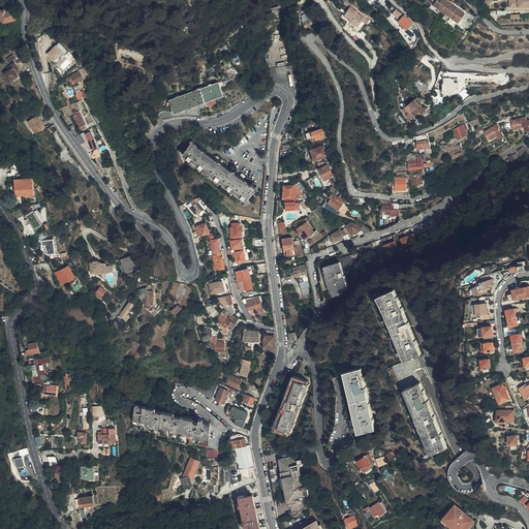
[(436,0),(433,5),(450,18),(457,22),(458,23),(464,13),(449,2),(445,0),(440,0),(440,1),(438,0),(436,0)]
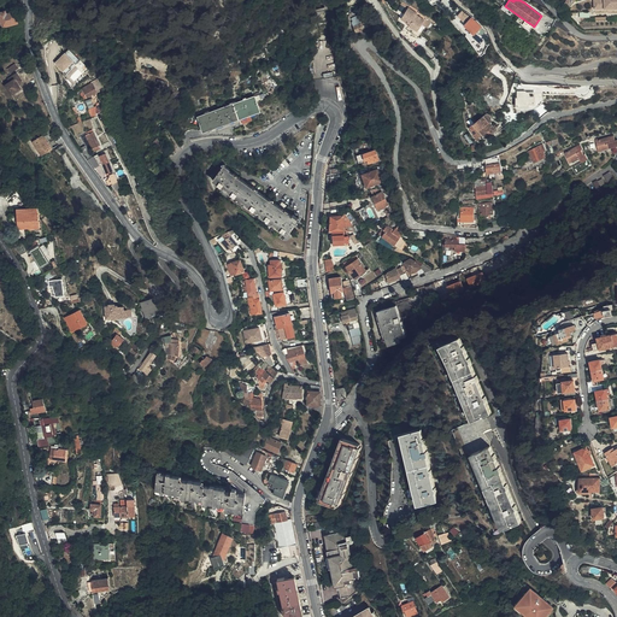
[(403,18),(410,23),(417,16),(418,15),(418,13),(418,12),(410,6),(409,9),(403,18)]
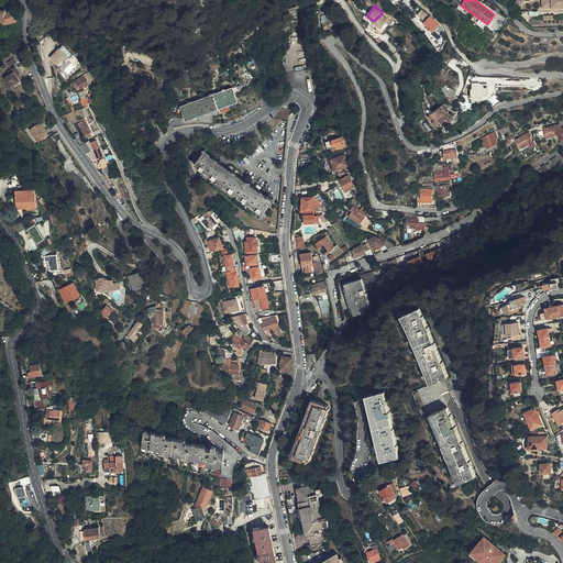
[(15,14),(14,10),(7,12),(6,9),(0,10),(0,12),(3,23),(17,20),(15,14)]
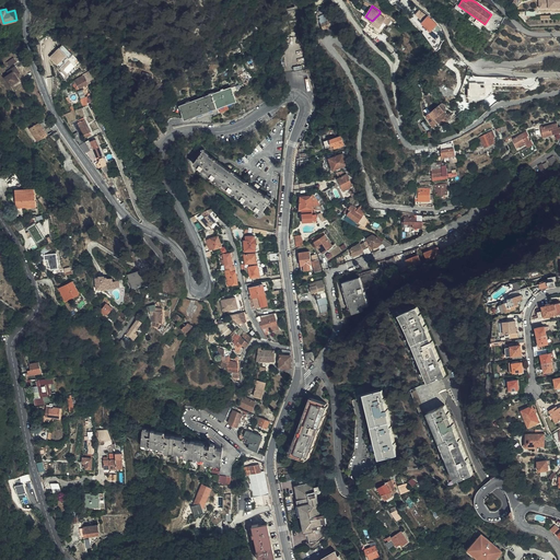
[(430,15),(426,11),(420,15),(424,21),(422,23),(431,31),(438,24),(429,16),(430,15)]
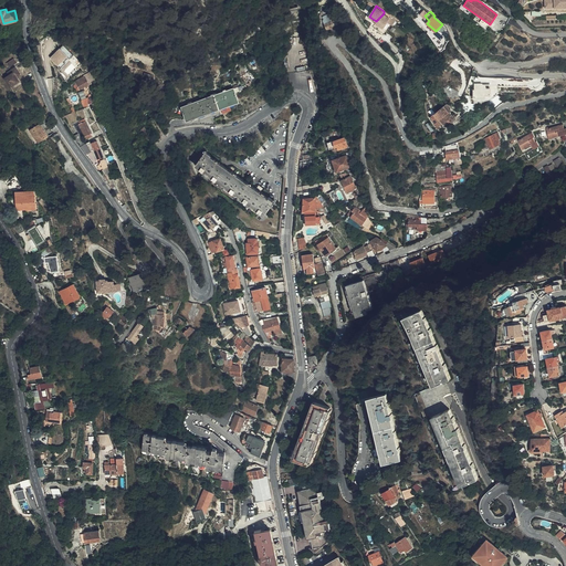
[(323,14),(326,28),(333,27),(329,13),(323,14)]
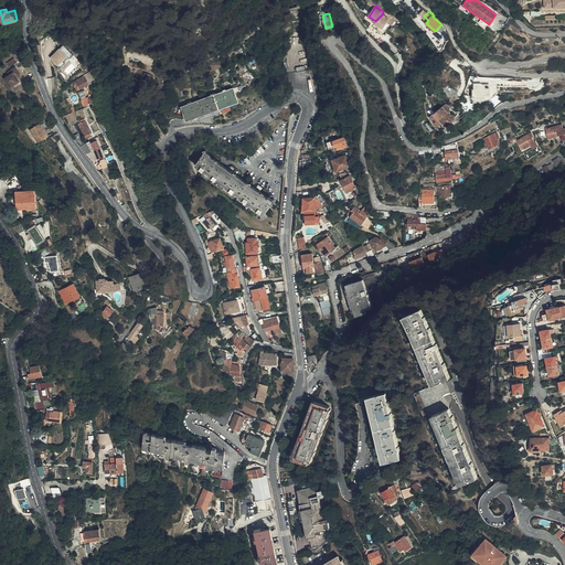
[(382,14),(375,21),(374,22),(383,28),(391,19),(383,13),(382,14)]
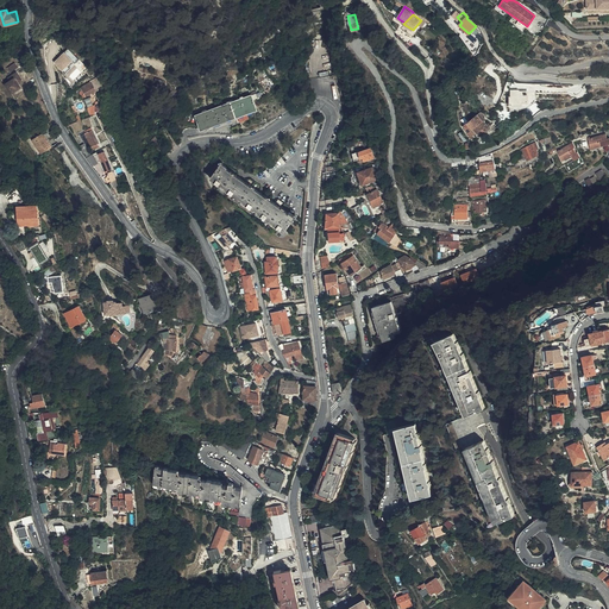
[(68,48),(55,62),(66,73),(80,58),(68,48)]
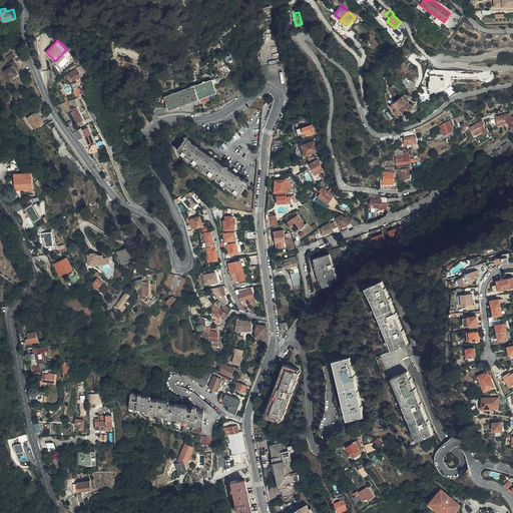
[(13,52),(6,57),(9,61),(16,56),(13,52)]
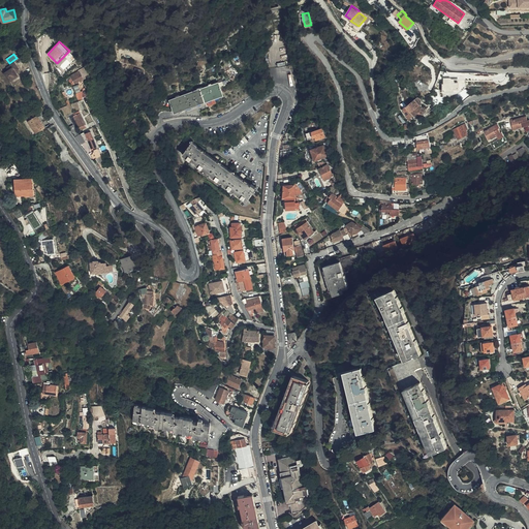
[(20,75),(17,71),(20,68),(14,61),(6,67),(8,69),(3,73),(10,82),(20,75)]
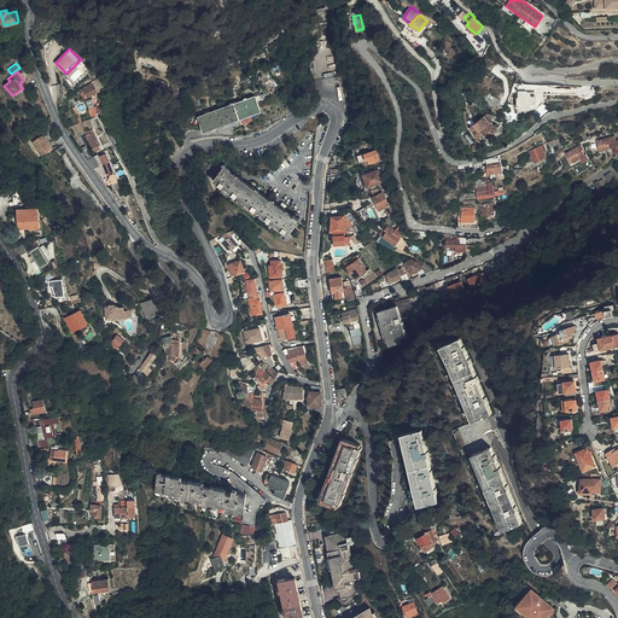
[(93,81),(98,88),(104,85),(99,77),(93,81)]
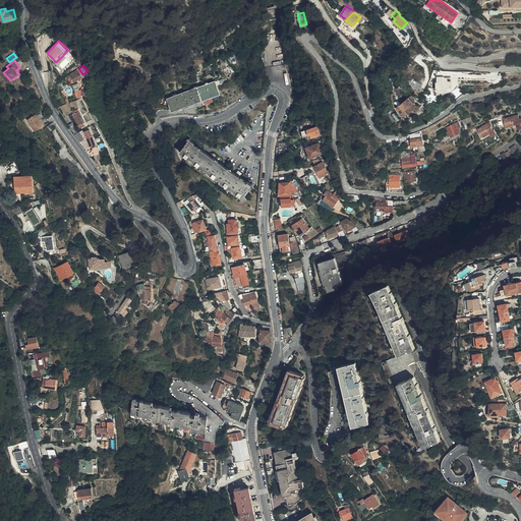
[(82,77),(79,69),(67,76),(68,79),(71,77),(74,81),(82,77)]
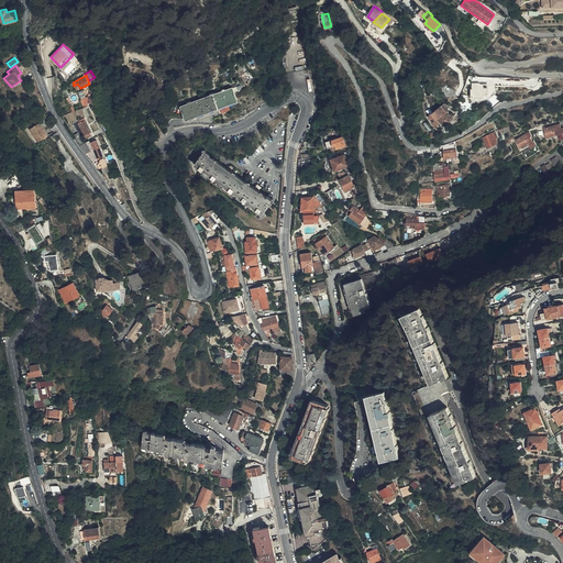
[(471,89),(471,97),(484,97),(484,95),(488,95),(488,84),(481,84),(481,83),(473,83),(473,89),(471,89)]
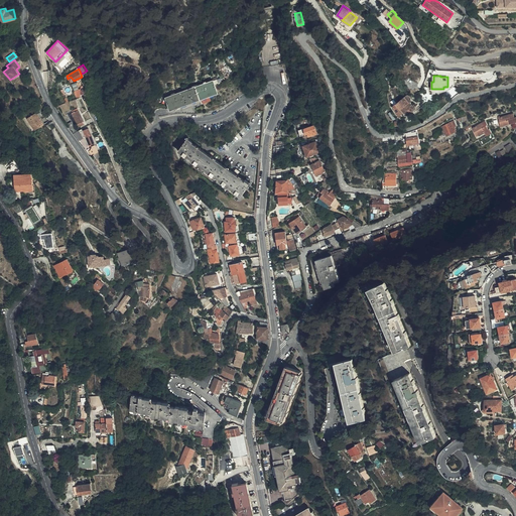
[(210,96),(218,93),(215,84),(214,80),(166,97),(170,109),(174,108),(184,104),(187,103),(202,98),(203,100),(204,103),(211,100),(210,96)]
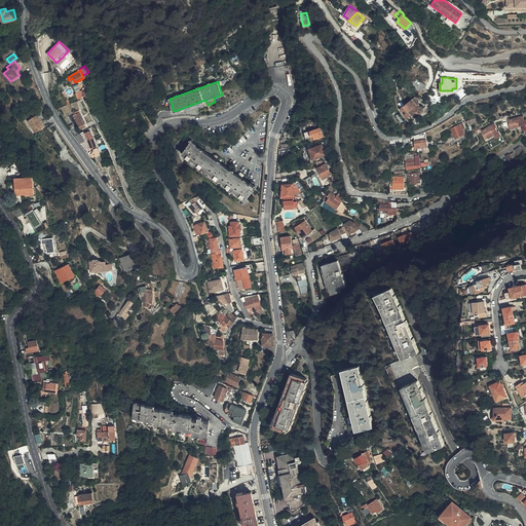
[(412,100),(405,106),(408,111),(409,110),(413,114),(417,109),(421,113),(423,109),(416,105),(412,100)]
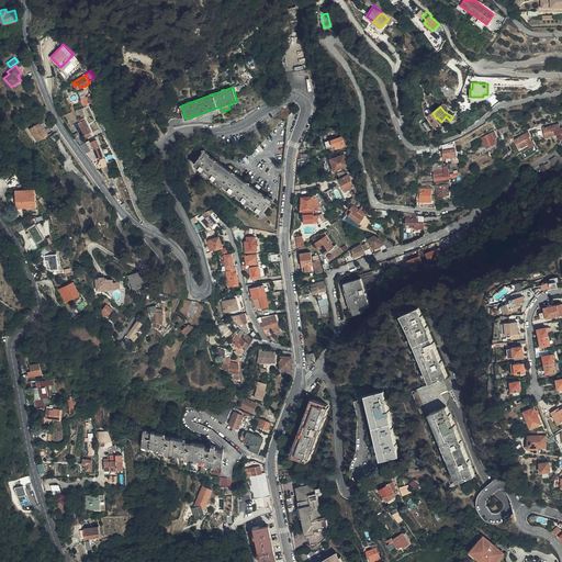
[(91,133),(83,117),(79,120),(80,123),(78,123),(86,138),(92,135),(91,133)]
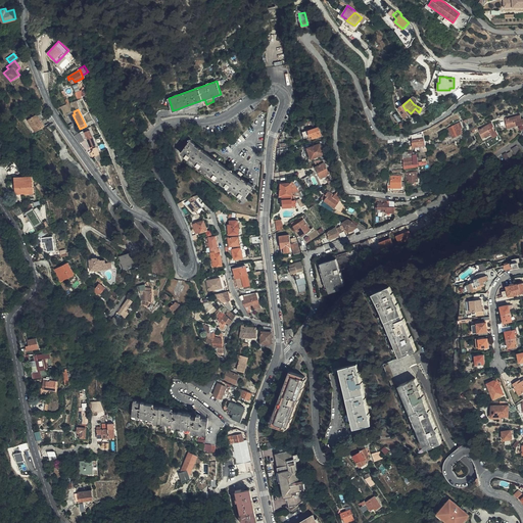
[(45,127),(37,115),(29,122),(36,133),(45,127)]
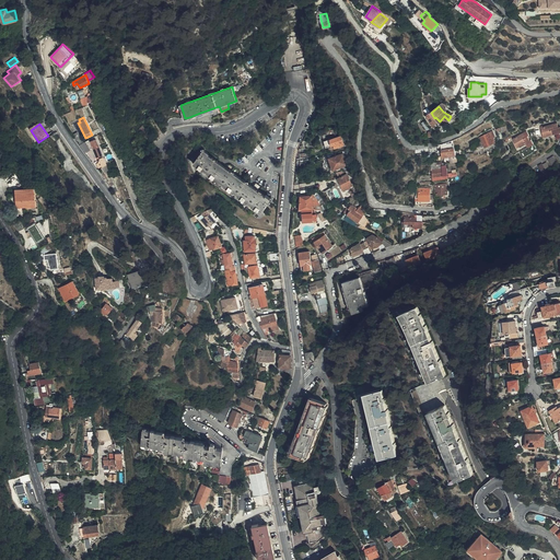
[(559,132),(559,126),(558,127),(557,124),(541,128),(544,137),(559,132)]
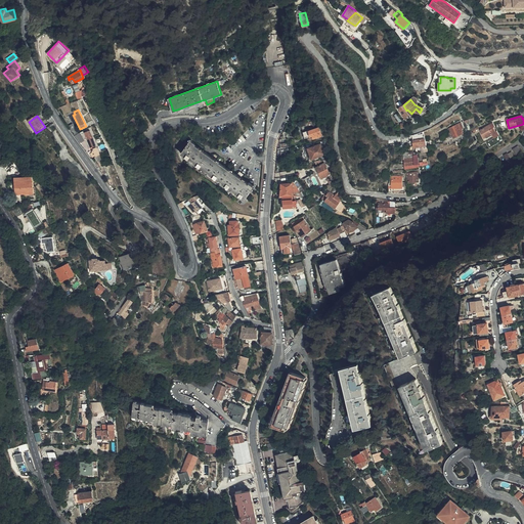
[(95,125),(93,120),(86,123),(89,128),(95,125)]
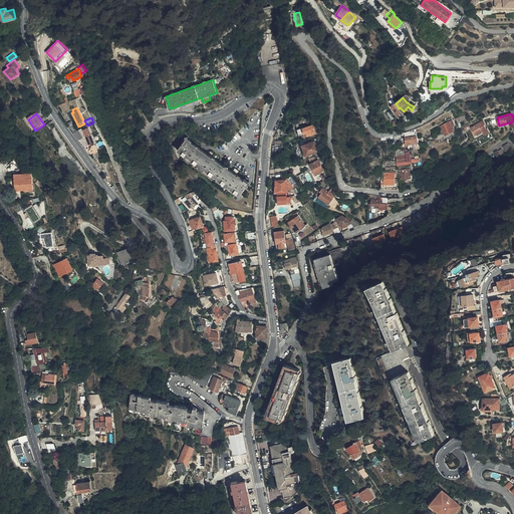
[(73,133),(77,131),(71,120),(68,122),(73,133)]
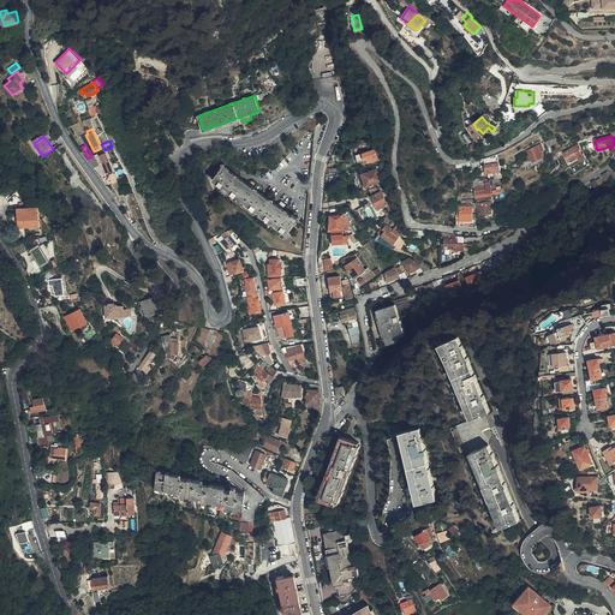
[(544,156),(543,151),(544,150),(542,145),(529,150),(533,162),(544,156)]
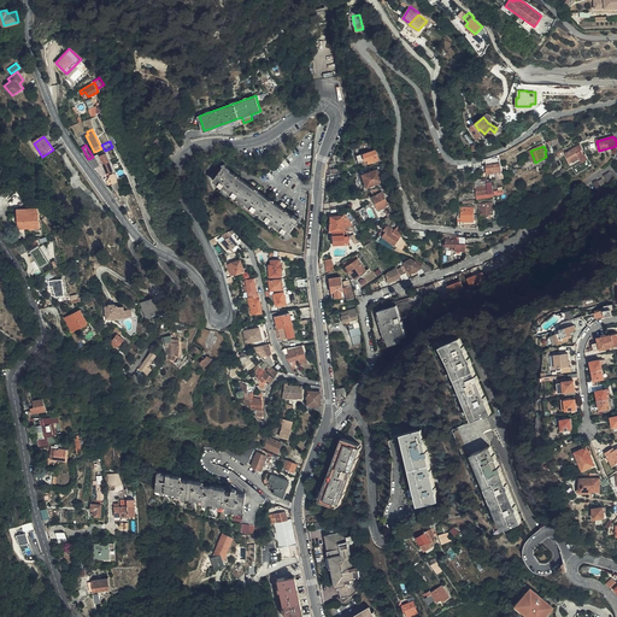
[(570,163),(585,156),(582,150),(580,151),(577,147),(565,153),(570,163)]
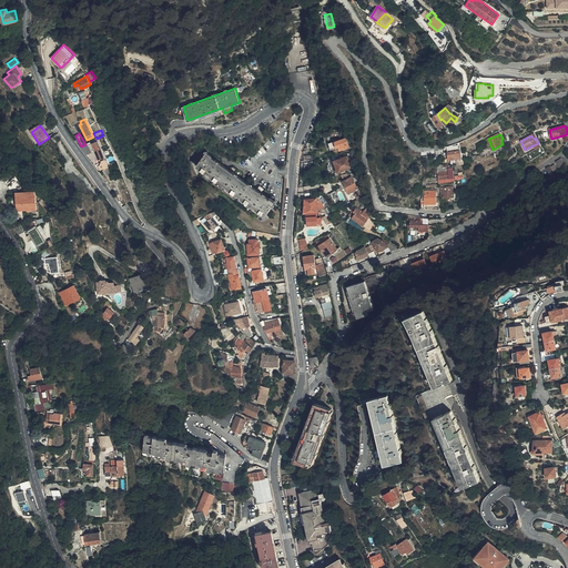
[(348,146),(346,138),(328,143),(331,149),(334,149),(335,151),(348,146)]
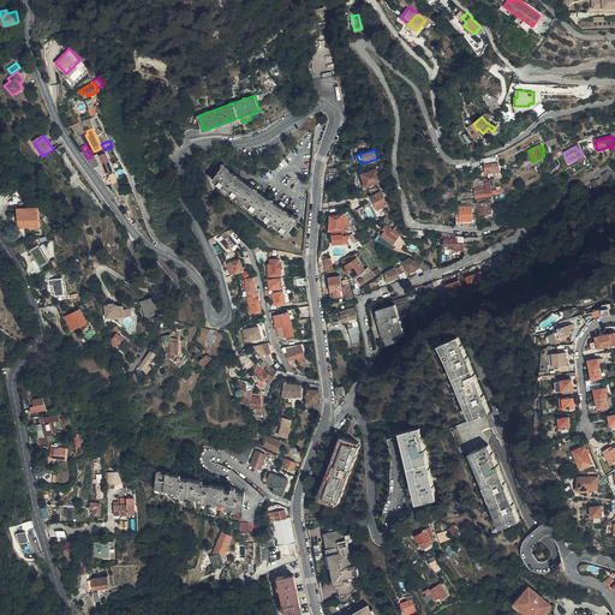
[(113,171),(108,156),(106,157),(105,155),(100,156),(101,157),(99,159),(100,163),(102,162),(107,173),(113,171)]
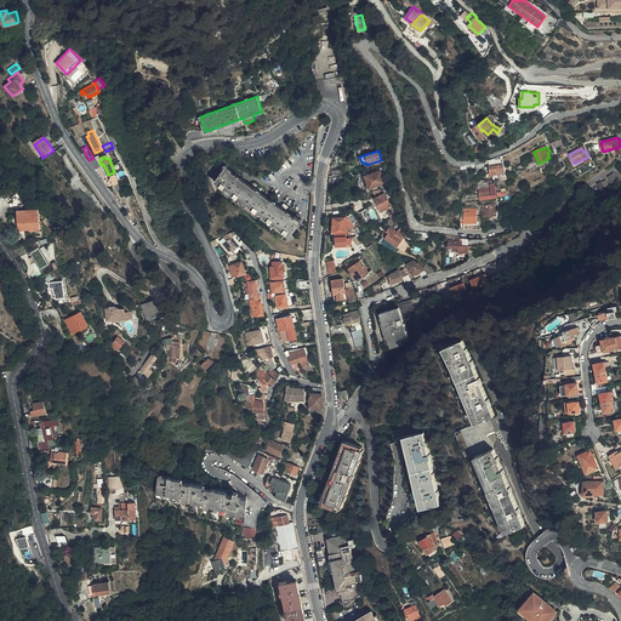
[(295,217),(232,172),(232,171),(226,166),(215,182),(226,191),(227,189),(231,192),(229,193),(244,204),(245,203),(249,205),(249,206),(260,215),(261,214),(265,216),(265,217),(275,226),(277,224),(280,227),(279,228),(290,235),(301,221),(295,216),(295,217)]
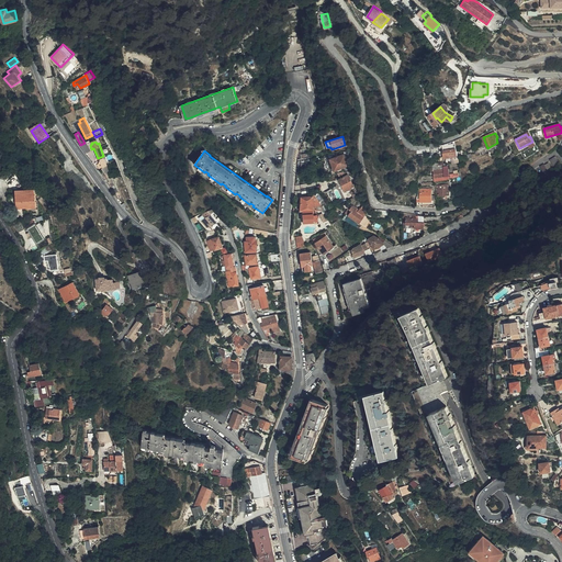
[(347,166),(344,154),(330,159),(334,170),(347,166)]
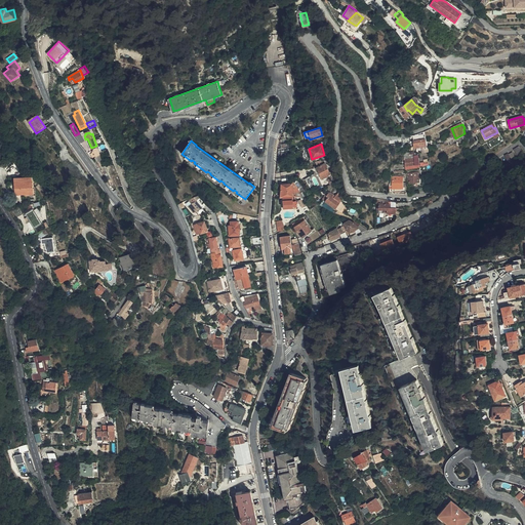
[(516,156),(523,153),(520,146),(514,149),(515,151),(506,155),(508,161),(517,158),(516,156)]
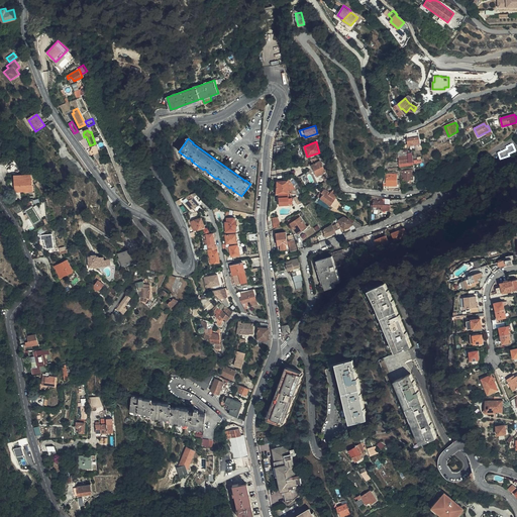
[(92,156),(98,152),(95,146),(88,151),(90,157),(92,156)]
